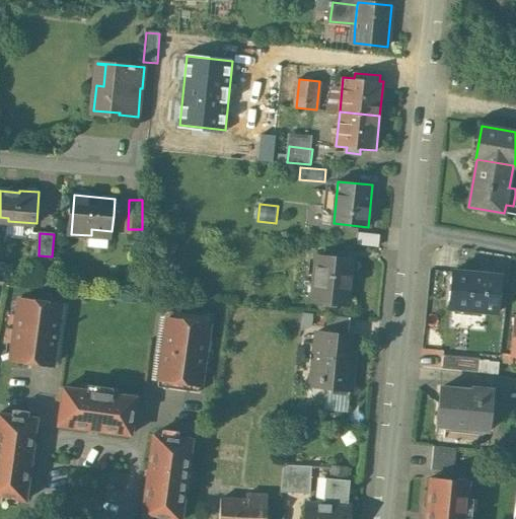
[(355,261),(321,256),(316,298),(351,302),(355,261)]
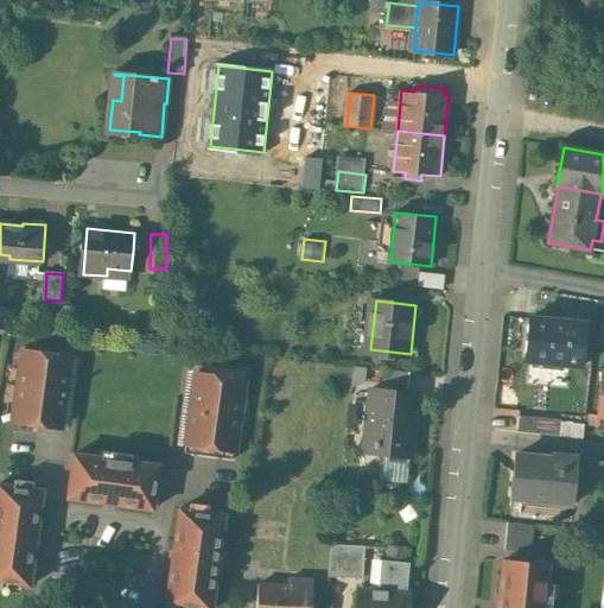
[(587,323),(532,317),(527,359),(583,365),(587,323)]
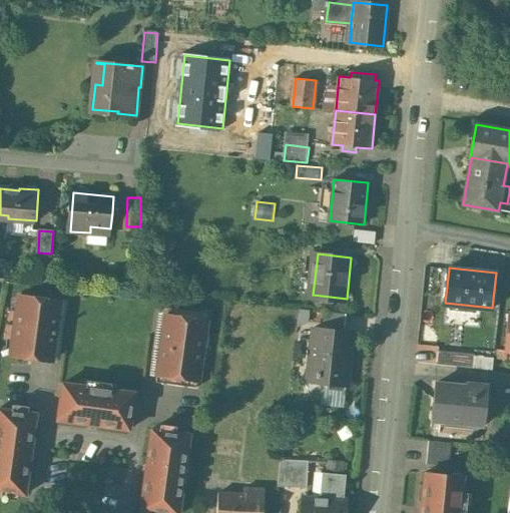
[(61,301),(20,296),(12,355),(52,361),(61,301)]
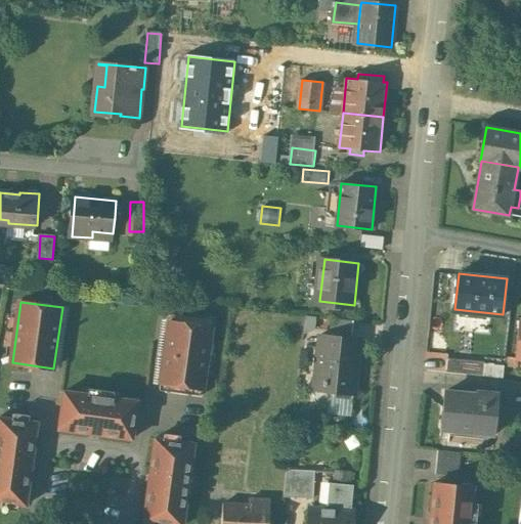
[(213,320),(171,314),(161,390),(203,395),(213,320)]
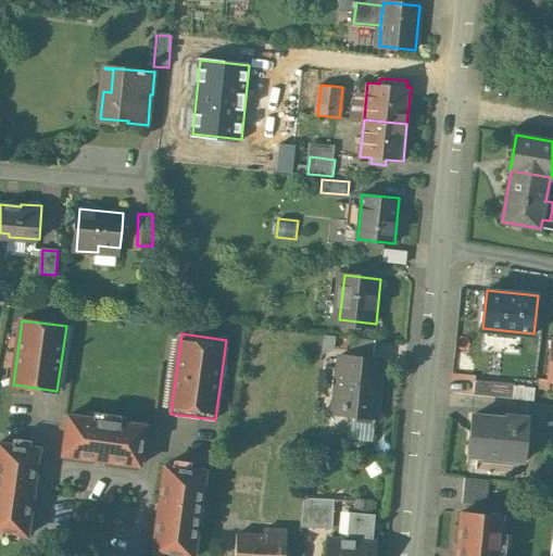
[(382,359),(340,355),(334,413),(377,417),(382,359)]
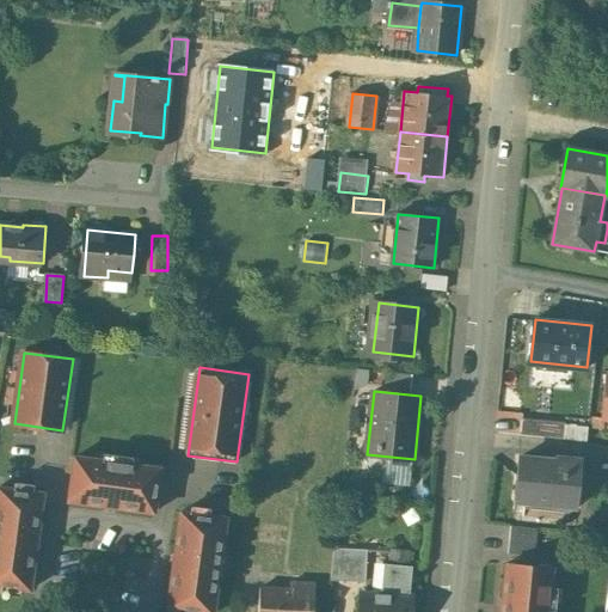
[(566,423),(524,418),(522,434),(565,439),(566,423)]
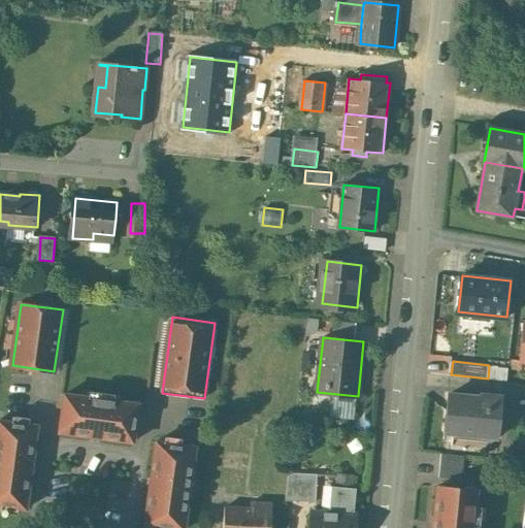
[(481,398),(450,395),(446,431),(498,437),(502,396),(481,394),(481,398)]
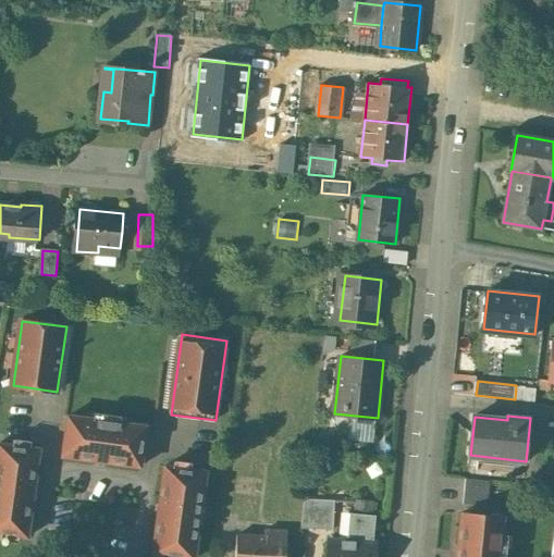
[(146,426),(70,417),(64,455),(140,465),(146,426)]
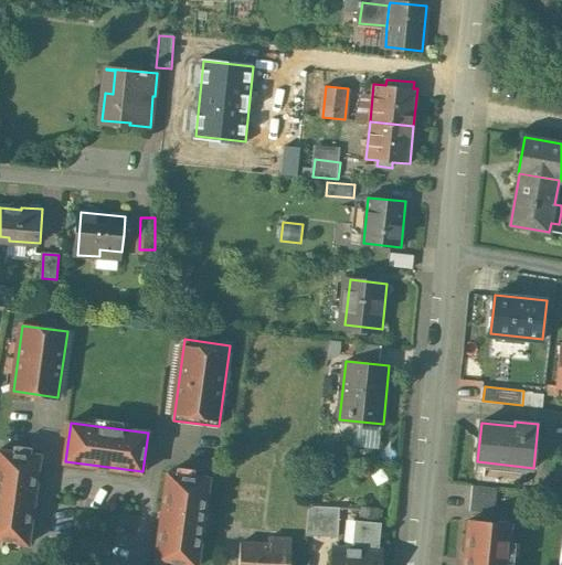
[(40,456),(0,450),(0,539),(28,543),(40,456)]
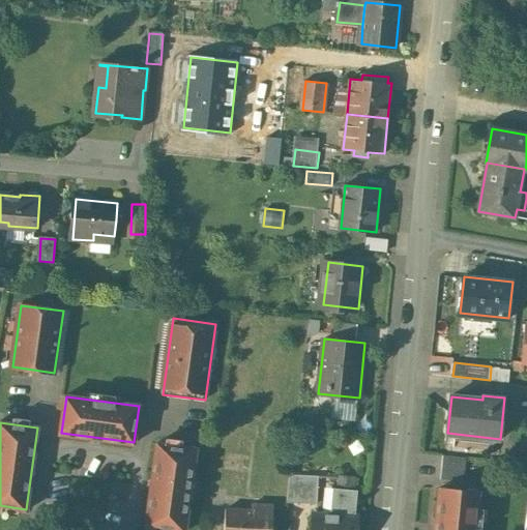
[(184,529),(196,449),(158,444),(147,526),(175,529),(184,529)]
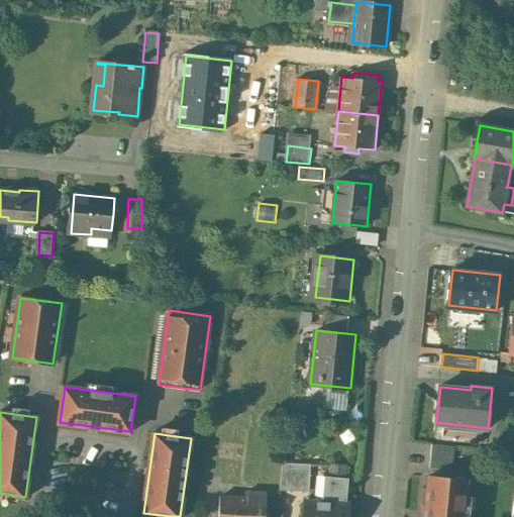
[(455,446),(433,444),(431,468),(453,470),(455,446)]
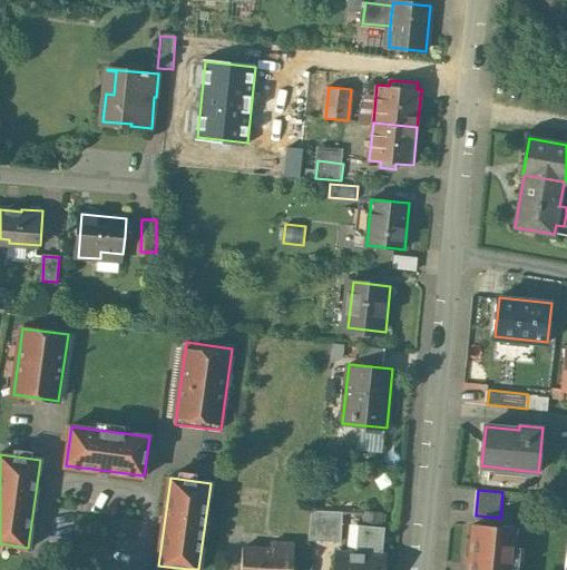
[(343,511),(313,510),(310,540),(342,542),(343,511)]
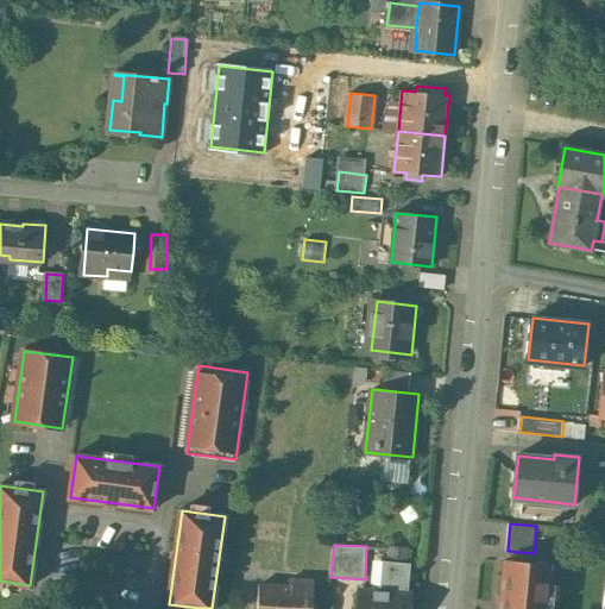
[(409,548),(390,547),(389,562),(408,563),(409,548)]
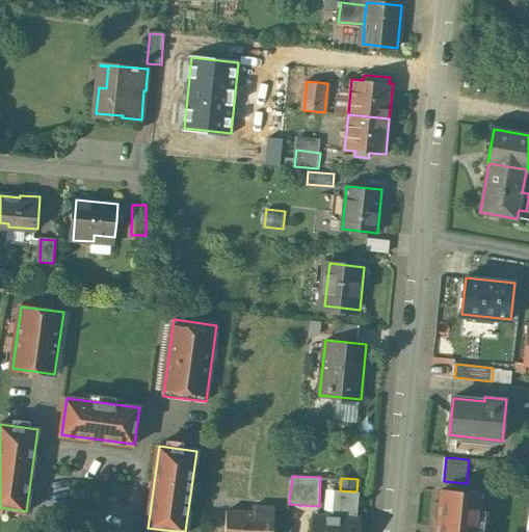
[(340,490),(339,490),(337,517),(358,519),(360,493),(356,491),(340,490)]
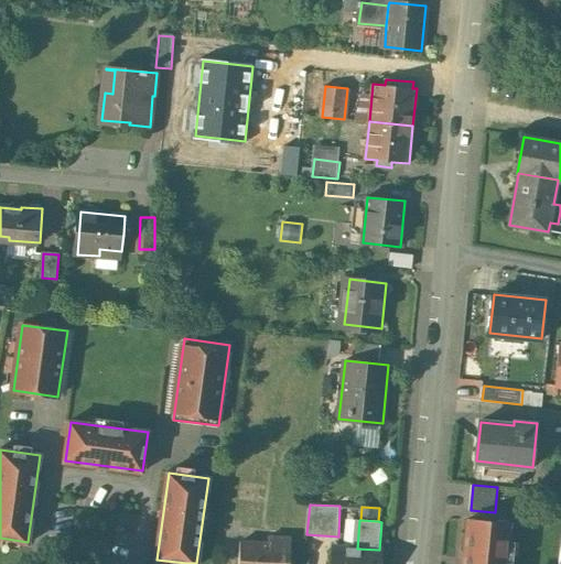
[(505,563),(509,524),(470,521),(465,563),(505,563)]
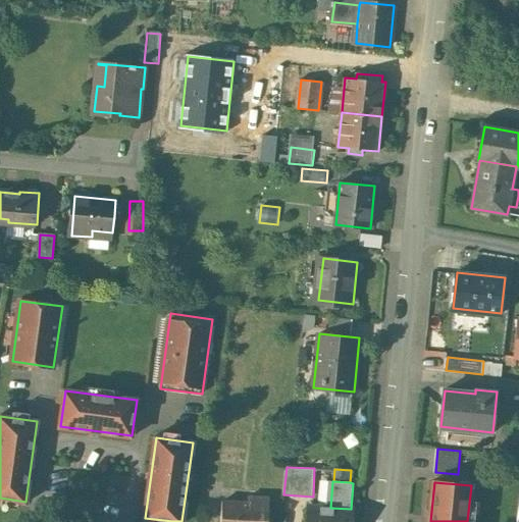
[(267,521),(269,498),(248,497),(247,503),(223,501),(221,521),(267,521)]
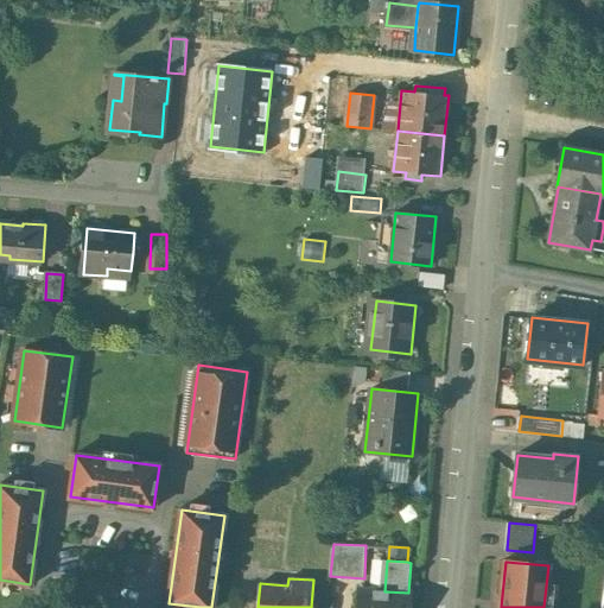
[(385,591),(360,590),(357,607),(408,607),(411,593),(408,593),(385,591)]
